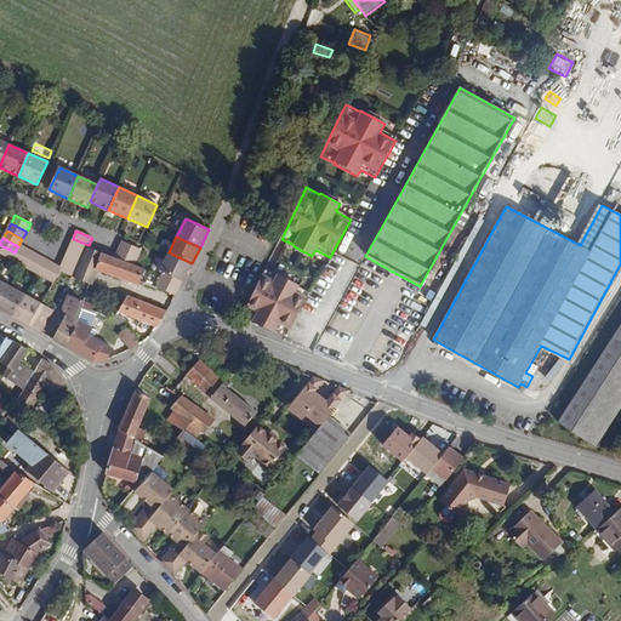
[(85,255),(87,249),(89,245),(73,239),(69,248),(85,255)]
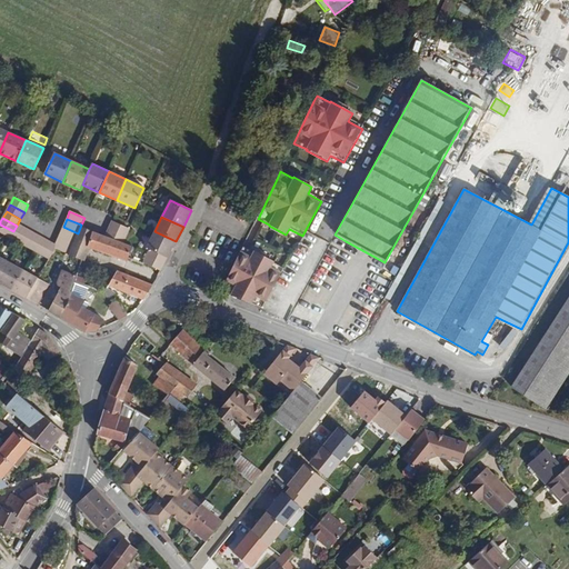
[(126,237),(129,229),(111,221),(108,229),(126,237)]
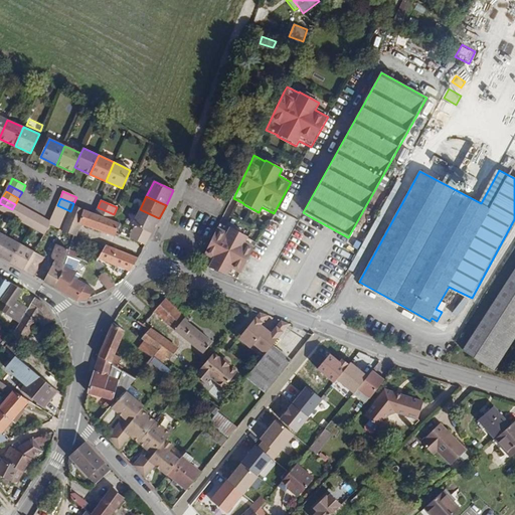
[(8,216),(14,219),(21,205),(16,202),(15,204),(12,209),(8,216)]
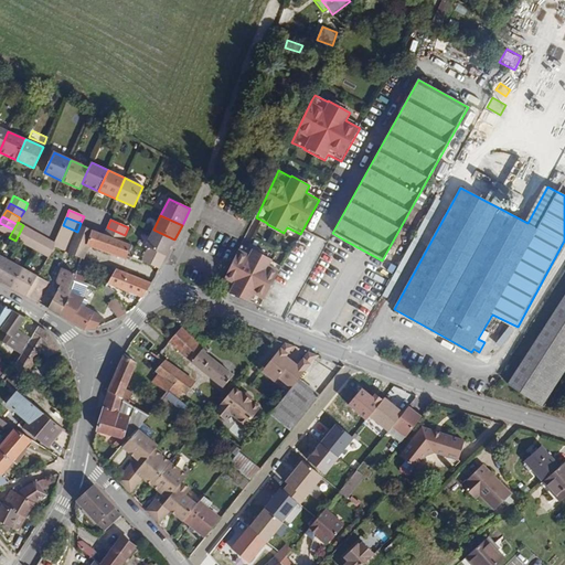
[(0,231),(7,235),(9,237),(13,230),(0,223),(0,231)]
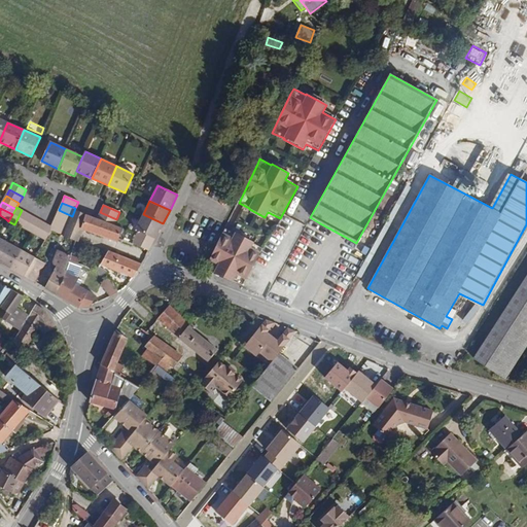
[(14,224),(19,226),(21,227),(28,214),(22,210),(14,224)]
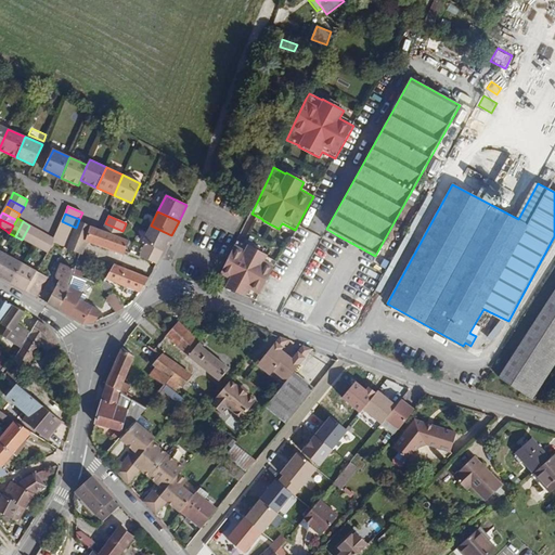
[(57,228),(73,234),(76,228),(62,221),(57,228)]
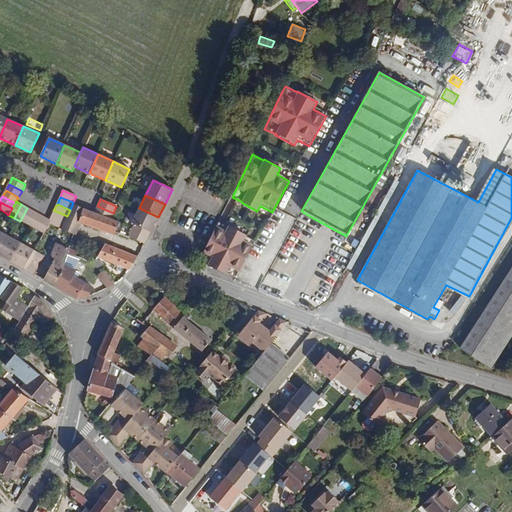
[(67,216),(79,222),(83,209),(72,205),(70,210),(67,216)]
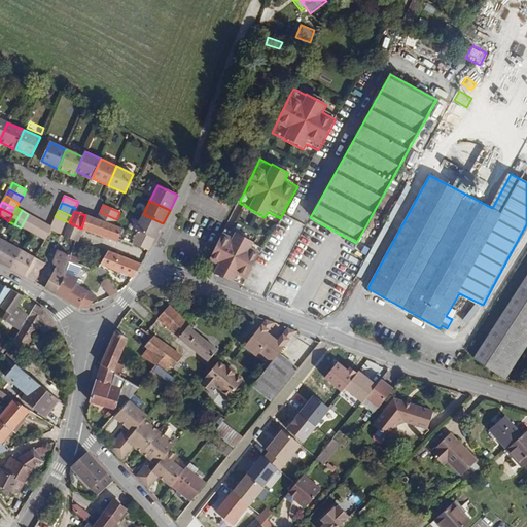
[(97,219),(114,225),(116,219),(100,212),(97,219)]
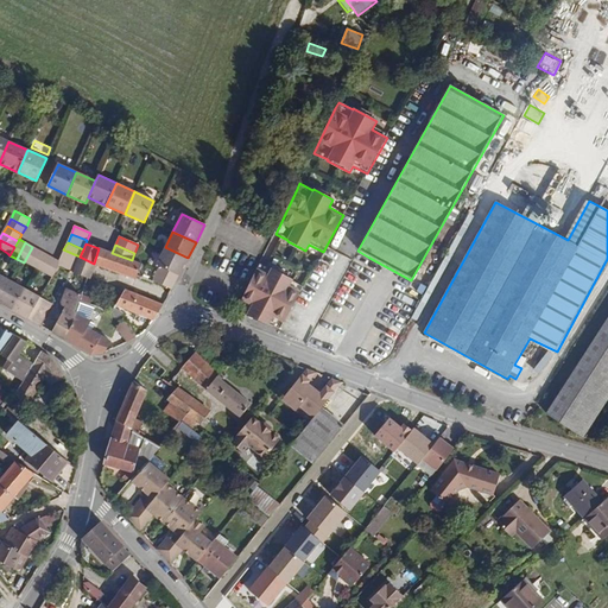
[(24,263),(31,266),(39,251),(32,247),(24,263)]
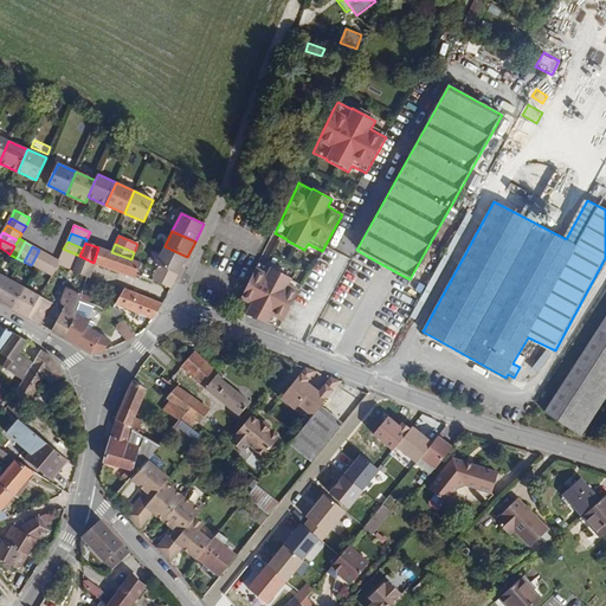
[(174,283),(187,257),(165,246),(156,264),(160,266),(156,274),(174,283)]
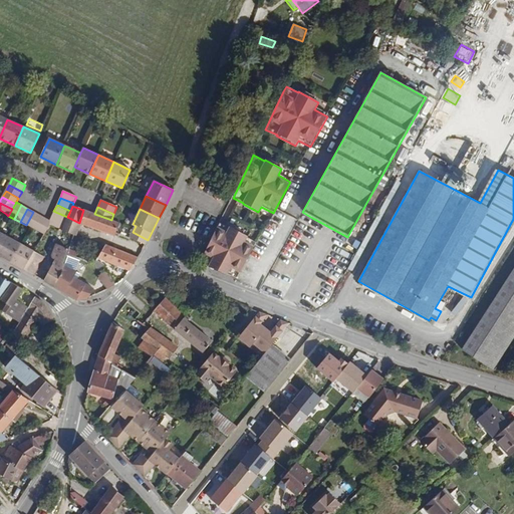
[(114,236),(114,235),(119,223),(111,220),(94,214),(83,210),(79,223),(81,224),(114,236)]
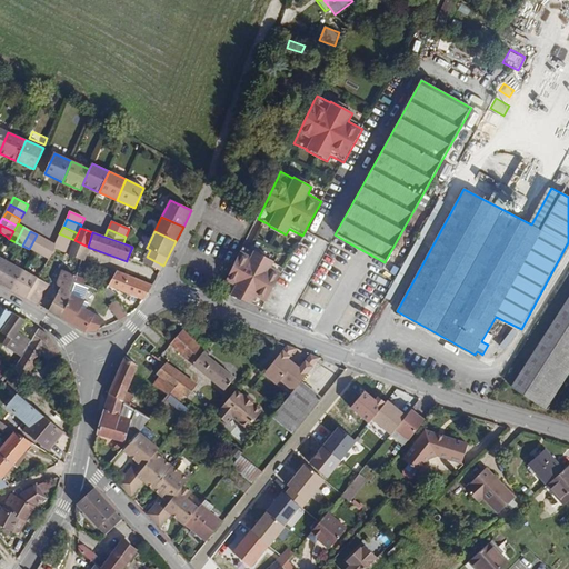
[(71,247),(75,240),(59,233),(57,240),(71,247)]
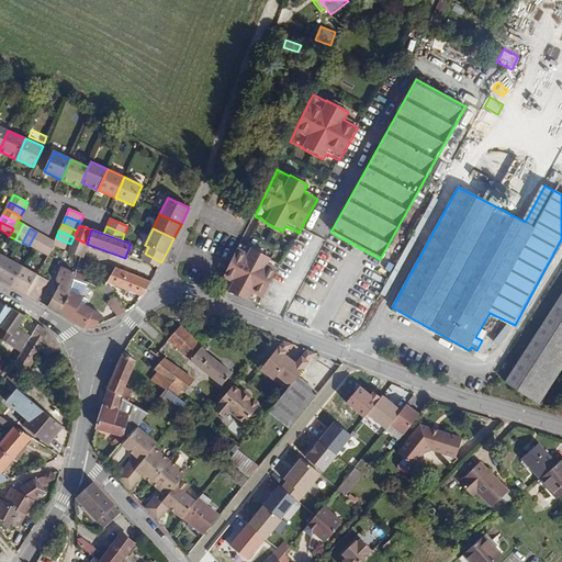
[(29,246),(34,249),(42,235),(36,232),(29,246)]
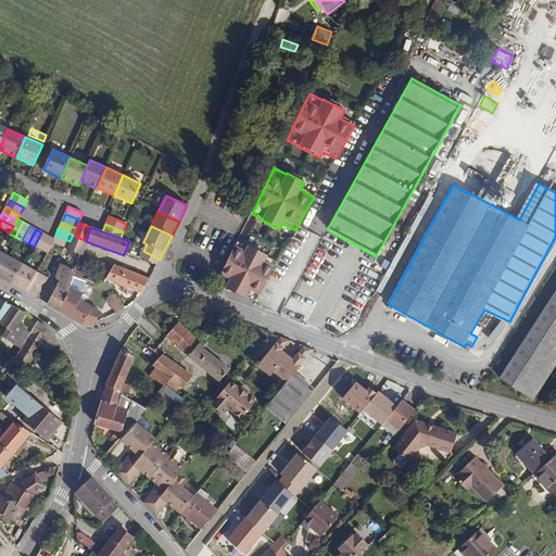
[(34,247),(41,251),(49,237),(41,232),(34,247)]
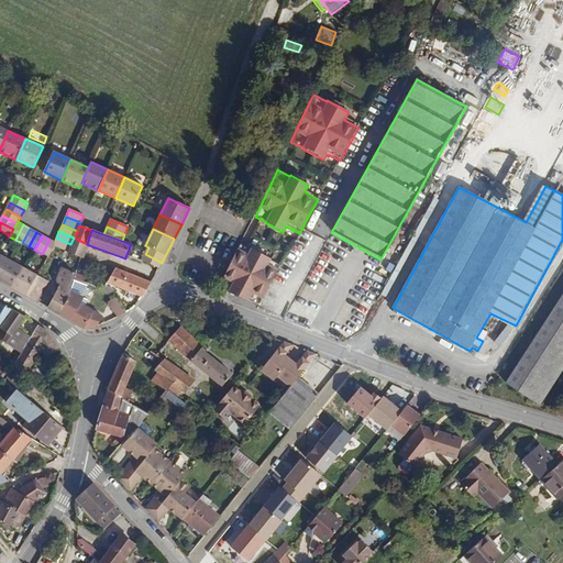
[(54,245),(68,252),(70,244),(56,238),(54,242),(56,243),(54,245)]
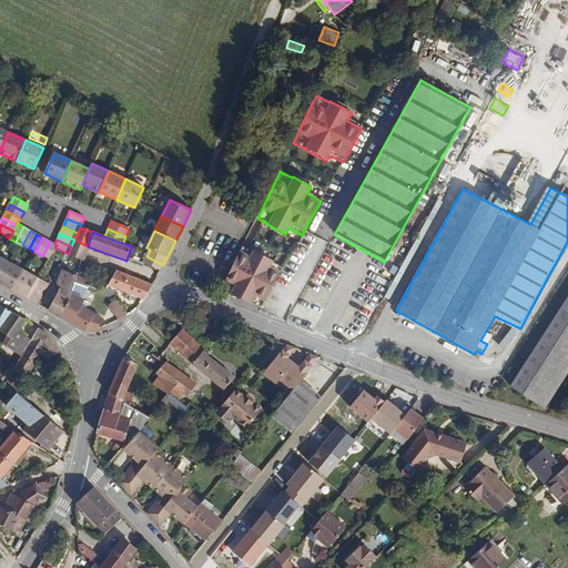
[(84,261),(90,247),(88,246),(74,240),(71,246),(69,254),(82,260),(84,261)]
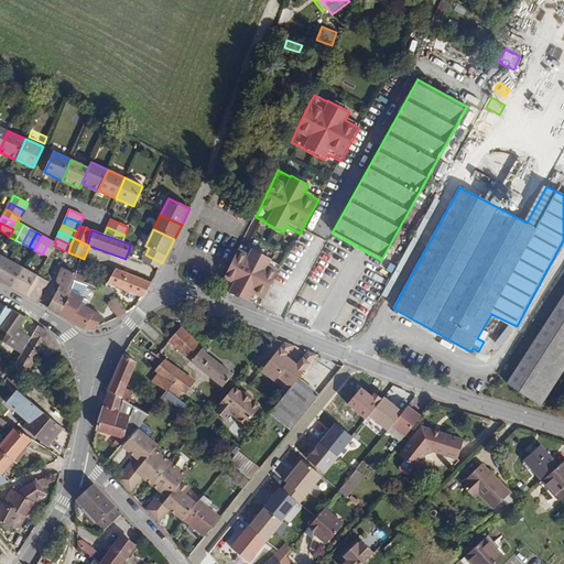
[(42,255),(47,258),(54,246),(56,243),(54,242),(50,240),(42,255)]
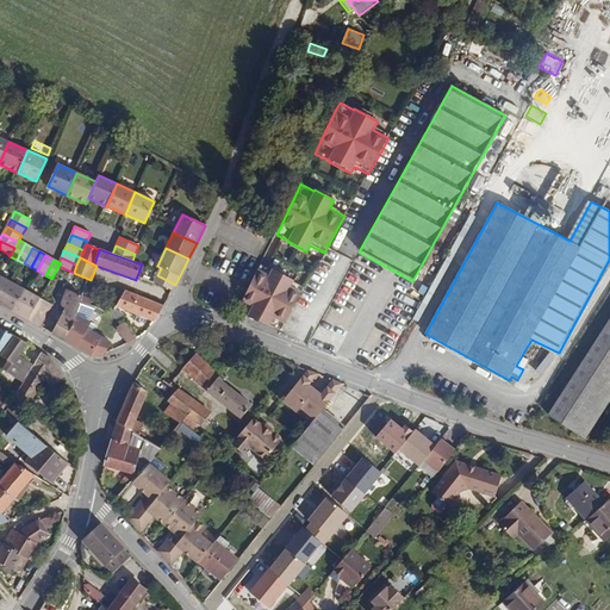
[(261,266),(237,313),(281,330),(304,288),(293,284),(293,281),(273,271),(272,272),(261,266)]
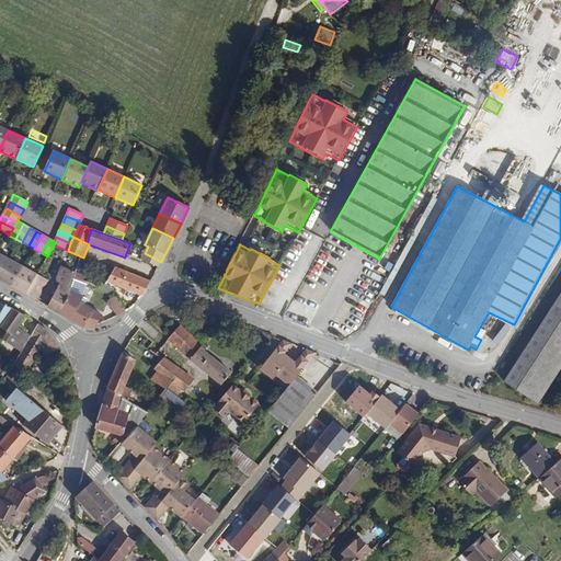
[(0,277),(10,260),(0,253),(0,277)]
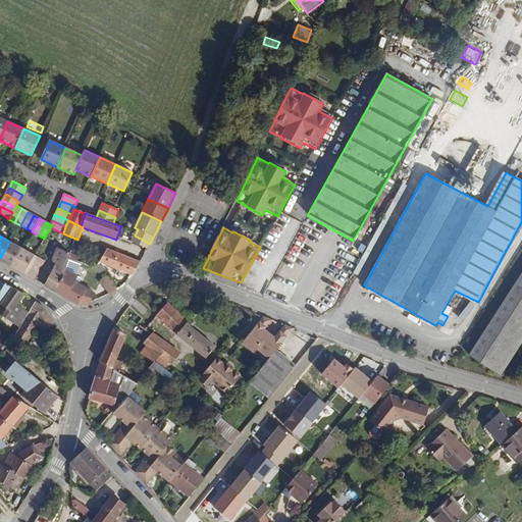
[(148,249),(150,244),(135,236),(132,241),(148,249)]
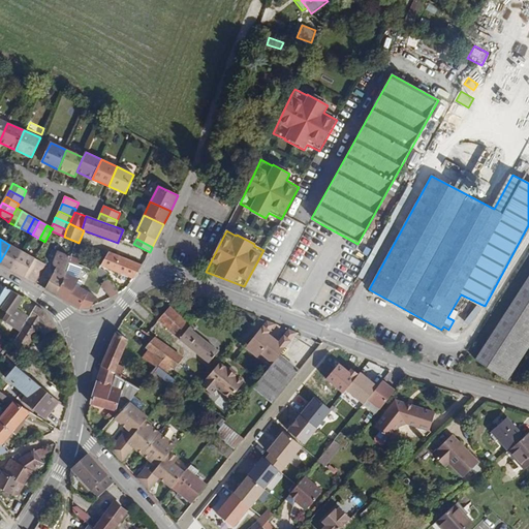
[(0,263),(11,271),(23,252),(9,245),(0,261),(0,263)]
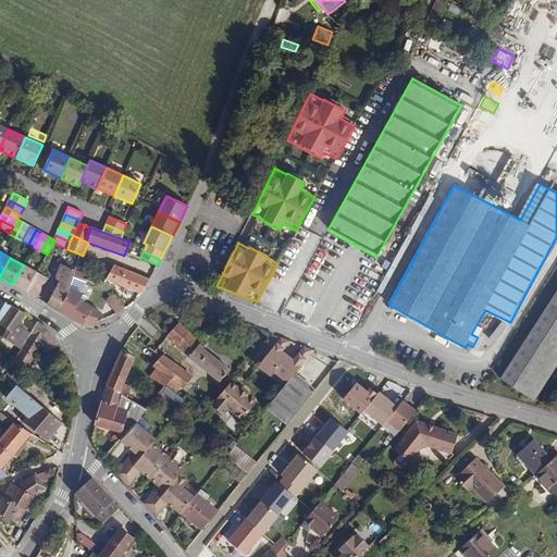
[(26,293),(37,273),(24,265),(12,285),(26,293)]
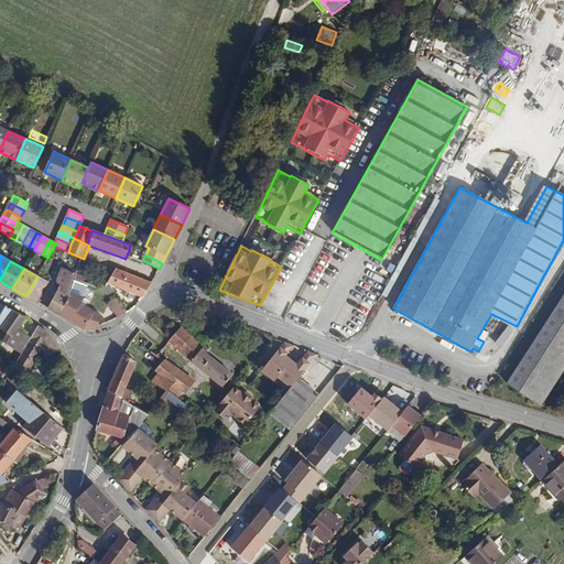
[(72,290),(75,279),(76,275),(63,269),(55,280),(56,283),(60,285),(46,308),(58,315),(68,297),(72,290)]
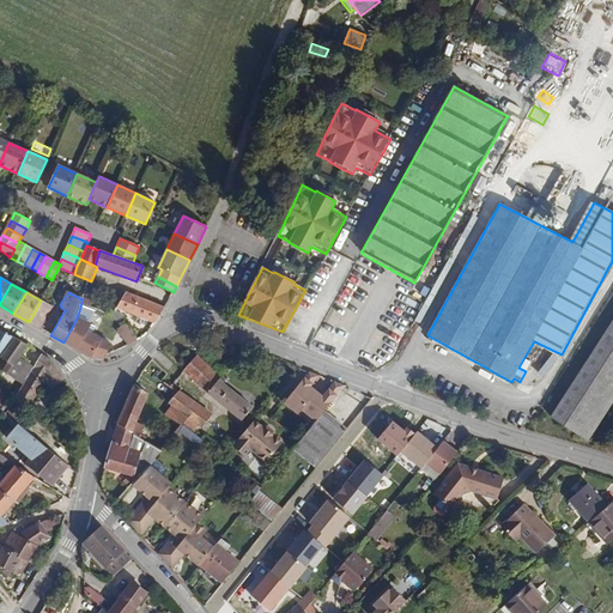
[(155,323),(164,308),(126,292),(117,308),(155,323)]
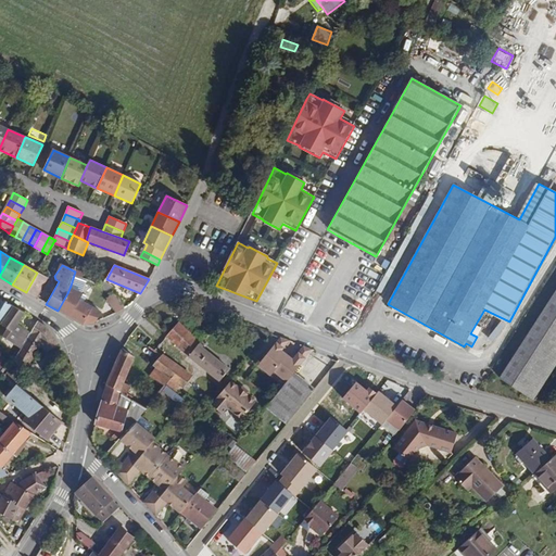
[(26,292),(37,299),(48,278),(37,273),(26,292)]
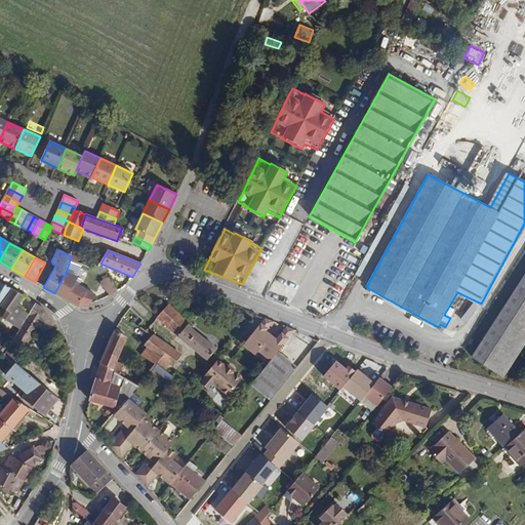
[(70,259),(67,270),(64,277),(54,293),(79,308),(90,306),(95,295),(78,285),(81,280),(76,277),(81,265),(70,259)]
